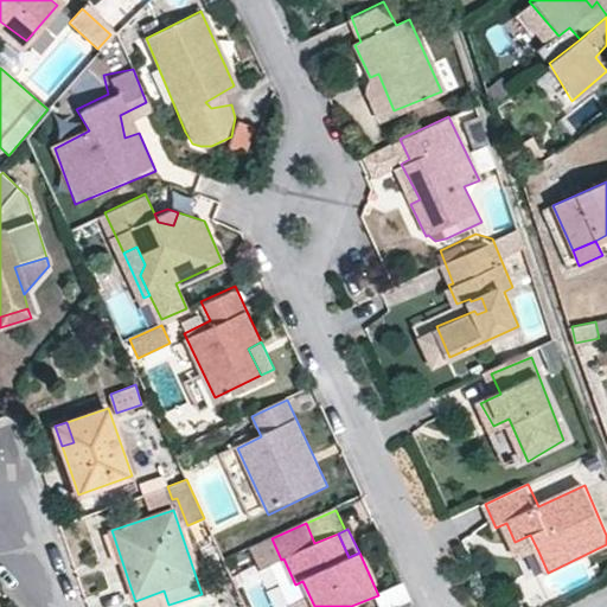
[(121,558),(112,530),(100,535),(110,562),(121,558)]
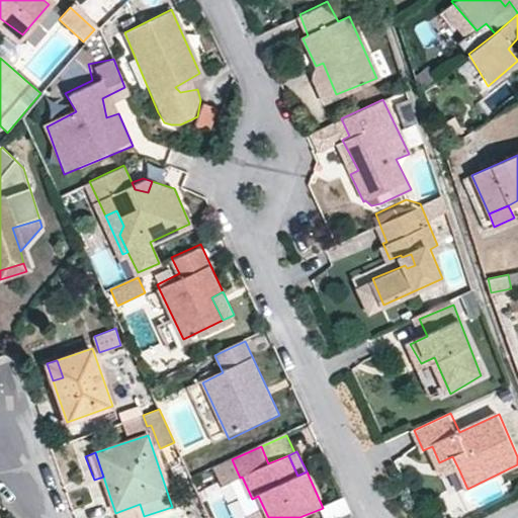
[(452,456),(439,462),(446,477),(459,470),(452,456)]
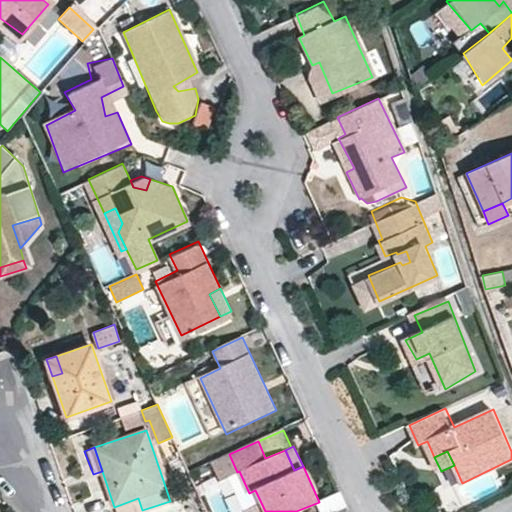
[(237,472),(229,454),(212,462),(220,479),(237,472)]
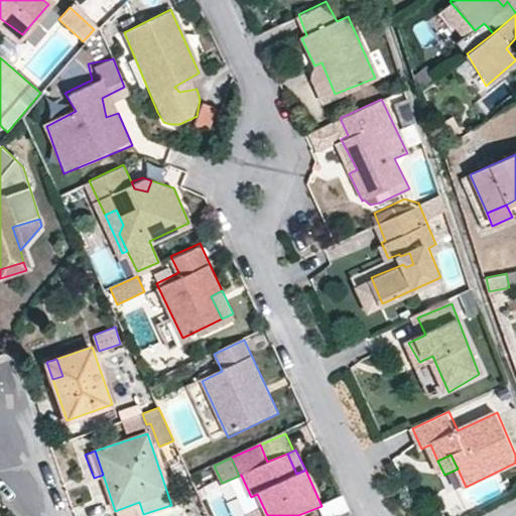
[(239,476),(231,479),(246,515),(267,515),(257,494),(251,497),(241,475),(239,476)]
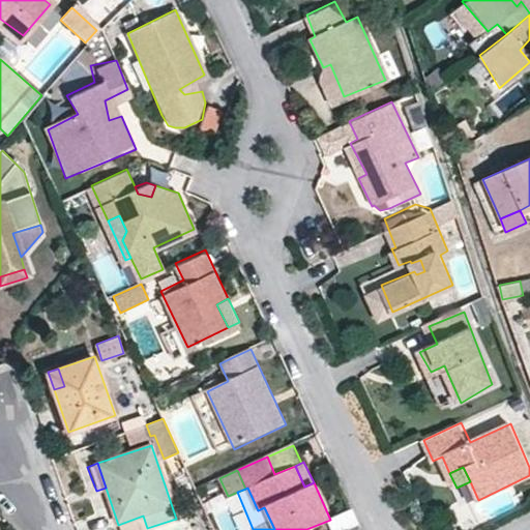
[(143,516),(118,525),(119,529),(142,529),(147,528),(143,516)]
